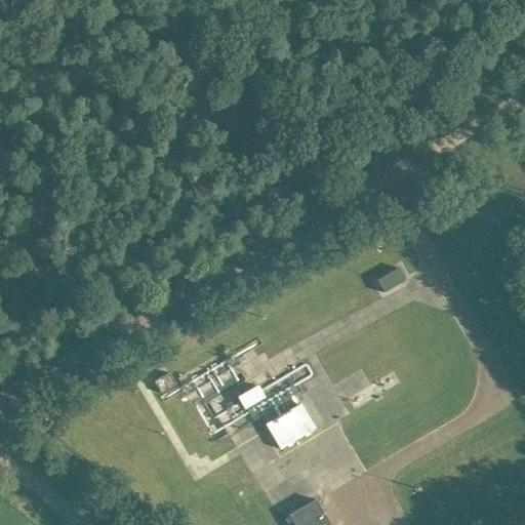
[(399,268),(377,281),(385,292),(406,280),(399,268)]
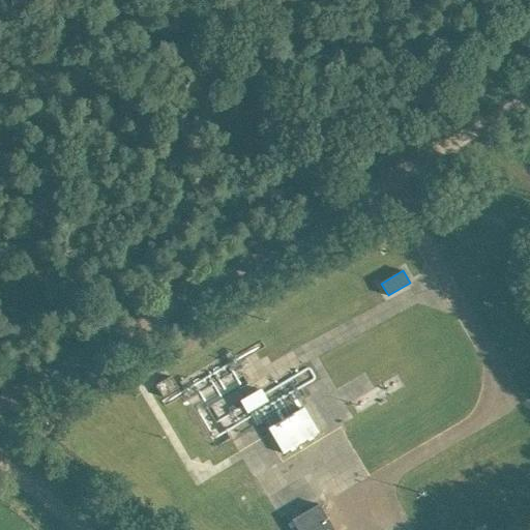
[(171,376),(155,385),(163,396),(178,387),(171,376)]
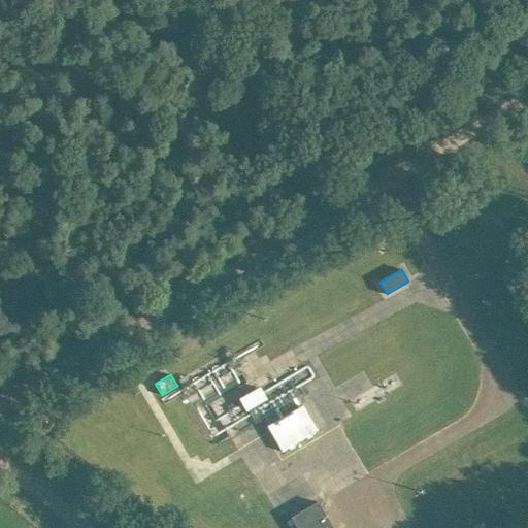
[(258,388),(238,399),(245,411),(265,399),(258,388)]
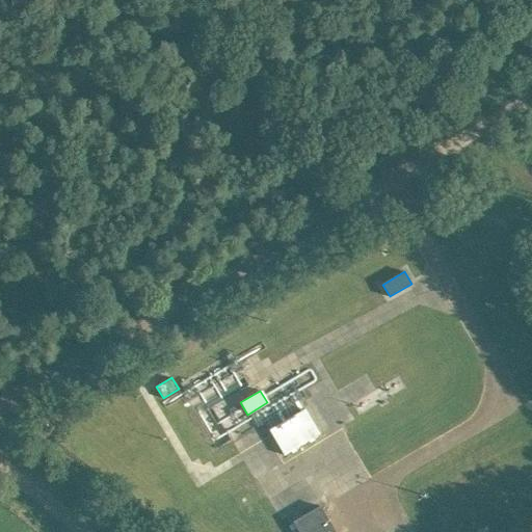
[(304,408),(268,430),(284,455),(319,433),(304,408)]
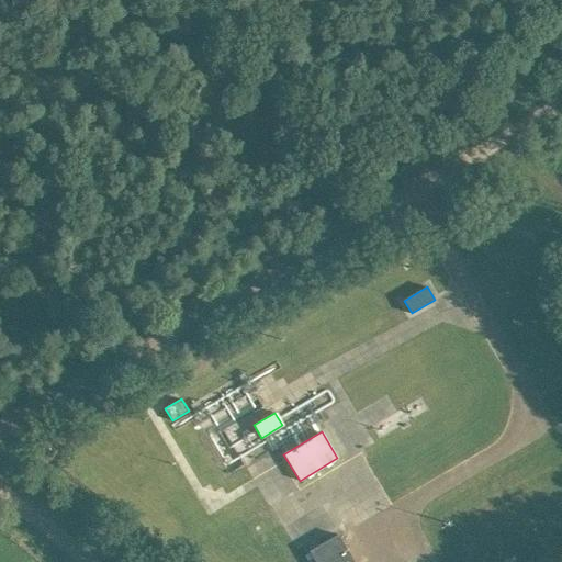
[(310,550),(316,561),(353,561),(338,534),(310,550)]
